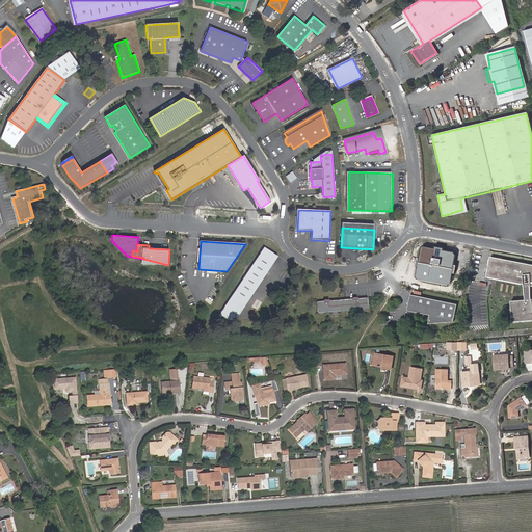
[(278,256),(265,247),(234,294),(246,303),(278,256)]
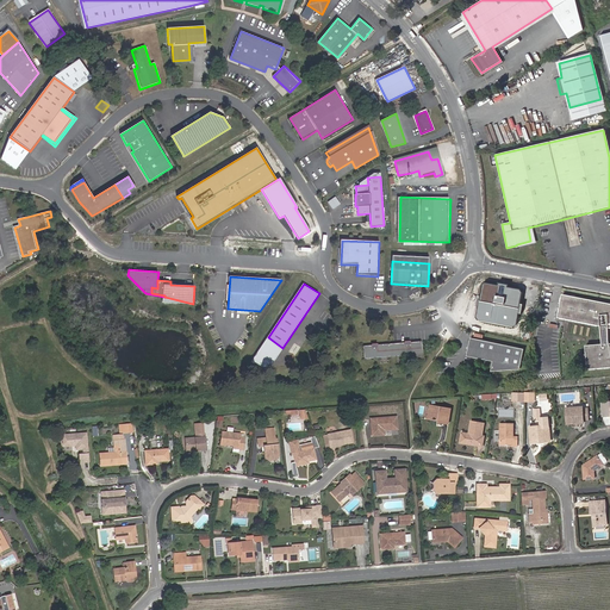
[(487,284),(484,285),(477,317),(479,321),(515,328),(517,325),(523,293),(521,290),(487,284)]
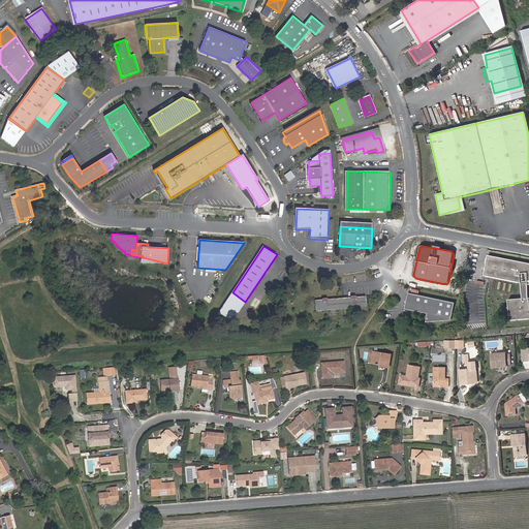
[(528,263),(490,254),(486,275),(522,283),(524,300),(484,303),(485,323),(528,319),(528,263)]
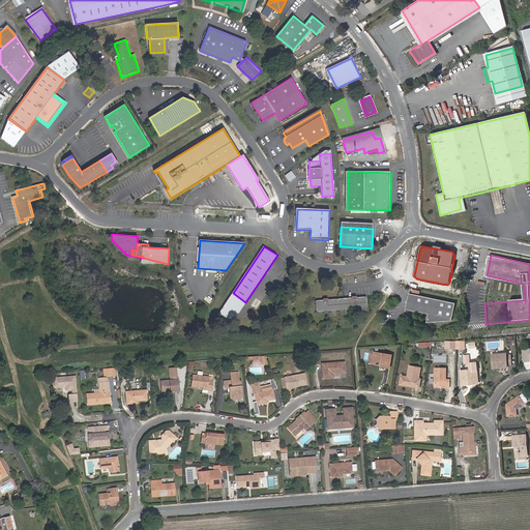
[(455,303),(409,293),(407,310),(430,315),(428,323),(452,321),(455,303)]
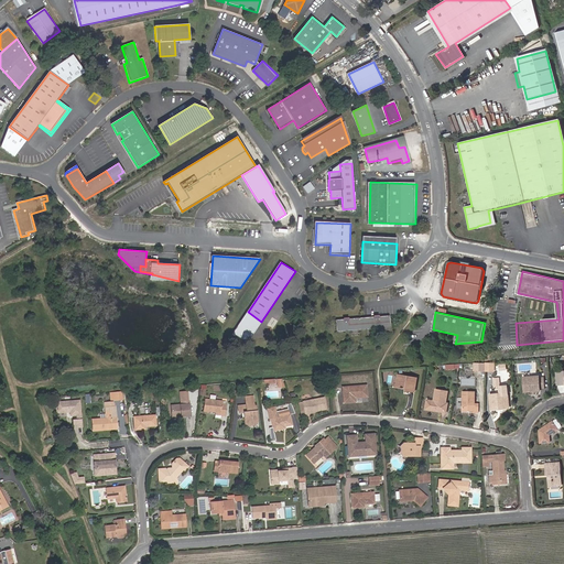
[(388,316),(334,320),(334,332),(389,328),(388,316)]
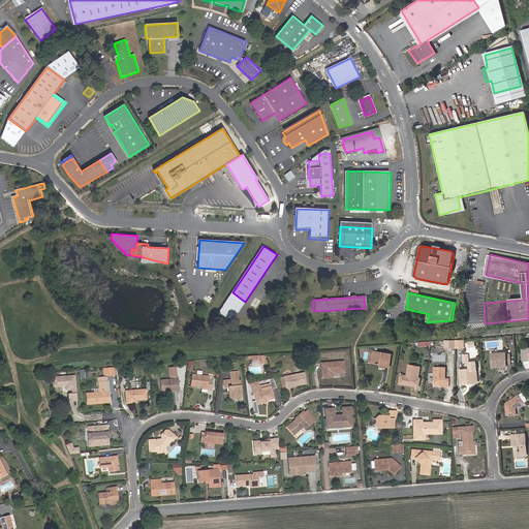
[(391,355),(373,352),(371,363),(378,364),(378,363),(380,364),(380,366),(389,368),(391,355)]
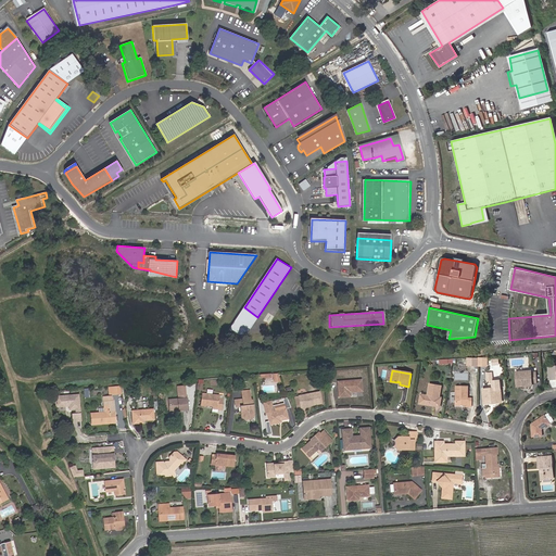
[(517,387),(522,386),(522,383),(532,383),(536,382),(535,373),(531,373),(531,371),(516,373),(517,387)]
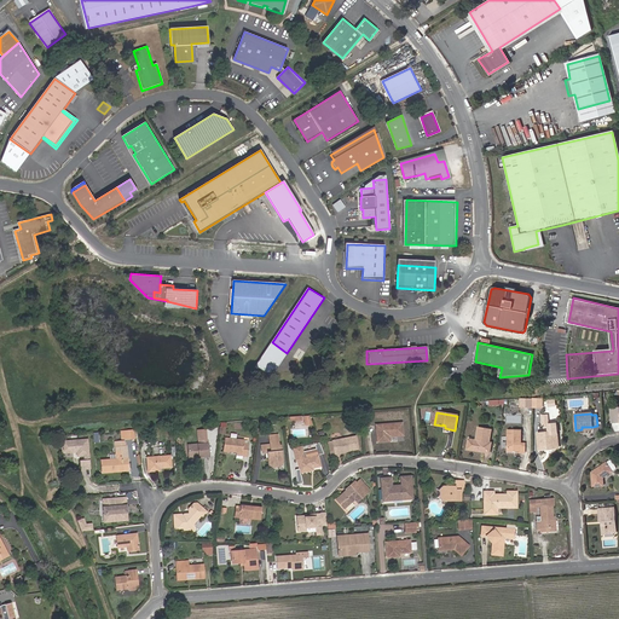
[(403,426),(376,427),(377,444),(389,444),(389,438),(392,438),(392,439),(403,438),(403,426)]
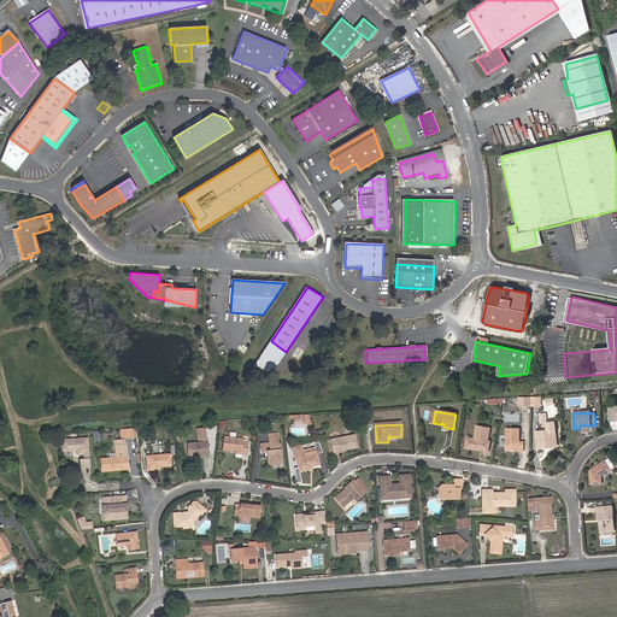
[(488,428),(476,425),(474,441),(468,440),(465,448),(477,450),(477,448),(482,448),(481,451),(487,452),(489,441),(487,441),(488,428)]
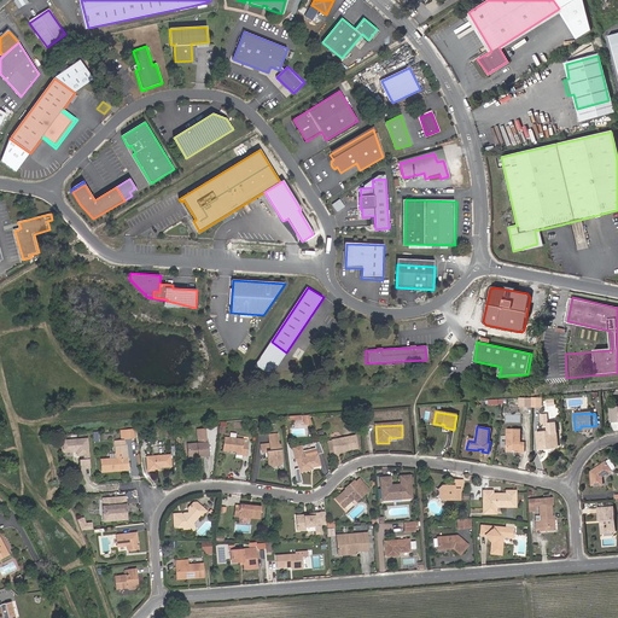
[(121,439),(135,438),(134,429),(121,430),(121,439)]
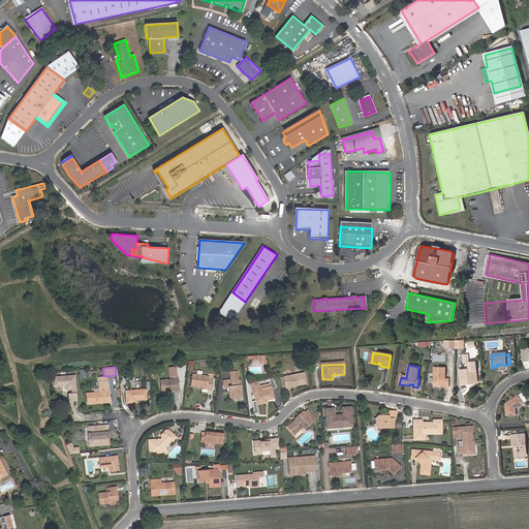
[(445,369),(434,369),(433,385),(444,386),(444,387),(448,387),(448,379),(445,379),(445,369)]
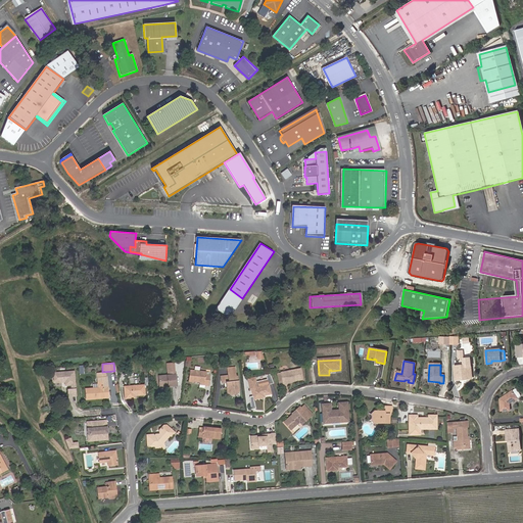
[(466,377),(466,378),(471,378),(470,371),(471,371),(470,366),(464,367),(464,365),(454,366),(455,380),(460,379),(460,377),(466,377)]
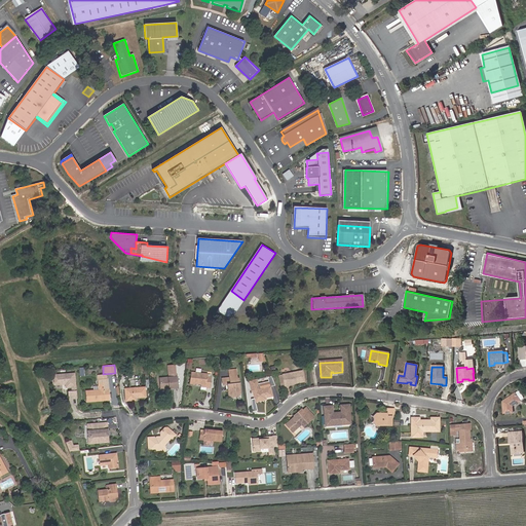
[(302,372),(283,376),(285,387),(288,386),(288,385),(303,382),(302,372)]
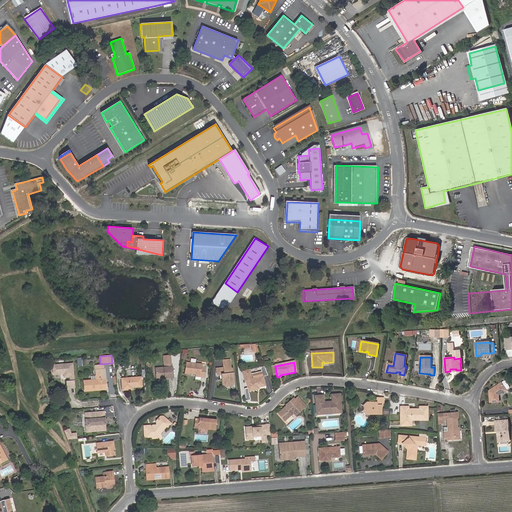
[(230,369),(230,363),(223,364),(223,368),(216,369),(216,376),(220,376),(221,385),(233,383),(232,369),(230,369)]
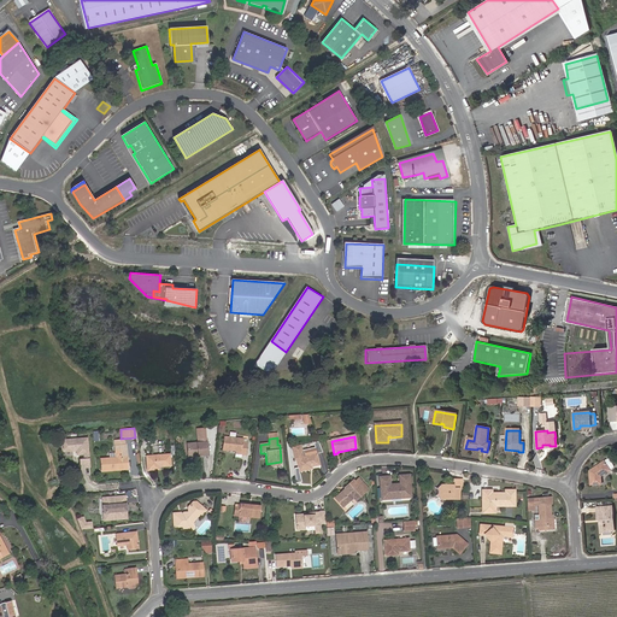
[(63,454),(72,453),(72,451),(76,451),(76,453),(76,456),(83,456),(88,456),(87,440),(62,441),(63,454)]
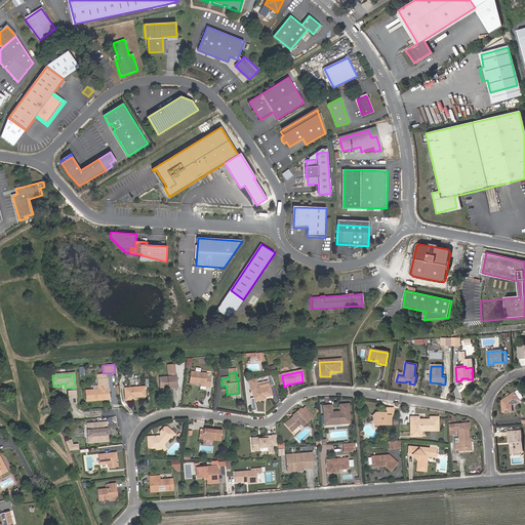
[(190,384),(200,385),(204,386),(204,387),(209,388),(209,378),(206,378),(206,375),(190,374),(190,384)]
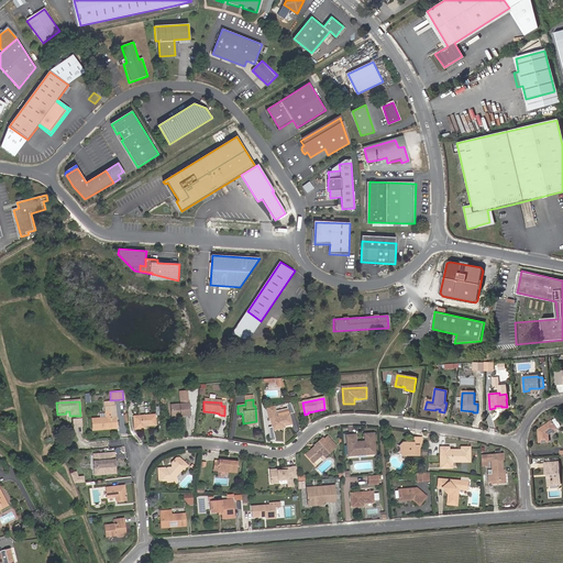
[(189,405),(170,406),(172,418),(177,417),(177,416),(180,416),(180,417),(189,416),(189,405)]
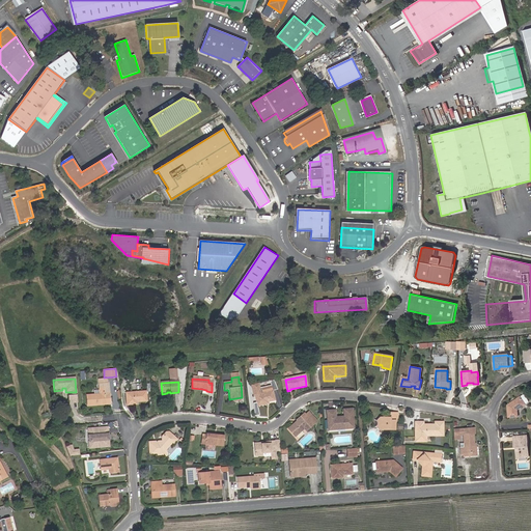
[(87,396),(88,406),(96,406),(96,404),(107,403),(107,400),(109,400),(108,384),(99,385),(100,394),(87,396)]
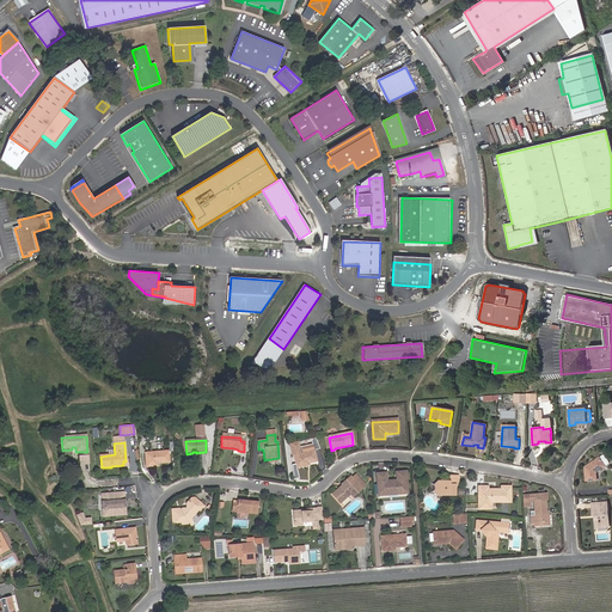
[(307,464),(310,464),(317,461),(314,451),(303,453),(300,442),(292,444),(298,469),(307,466),(307,464)]
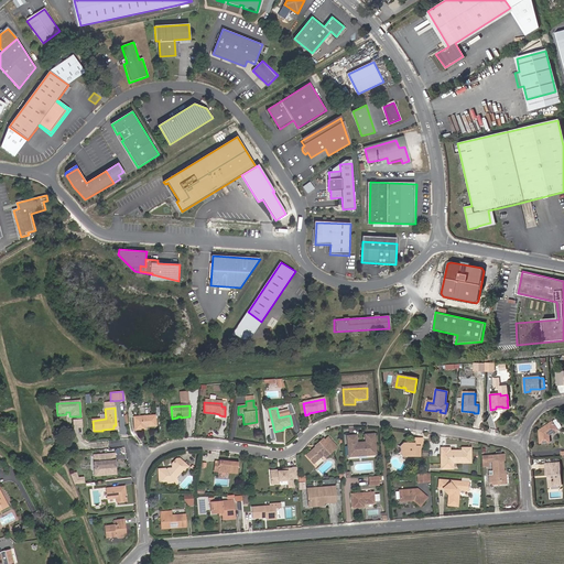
[(154,416),(133,418),(134,430),(145,430),(145,427),(155,426),(154,416)]
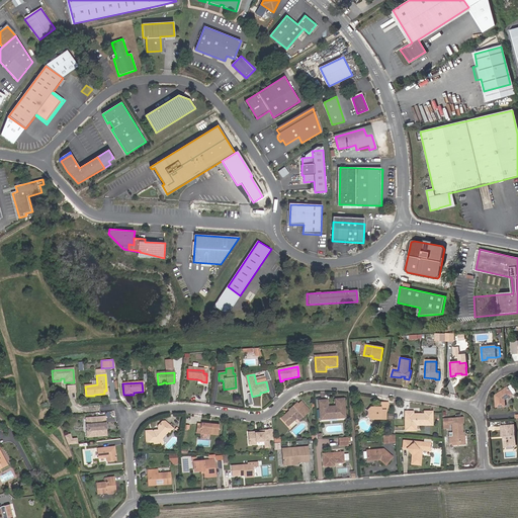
[(513,394),(509,386),(495,396),(496,407),(505,406),(504,400),(513,394)]
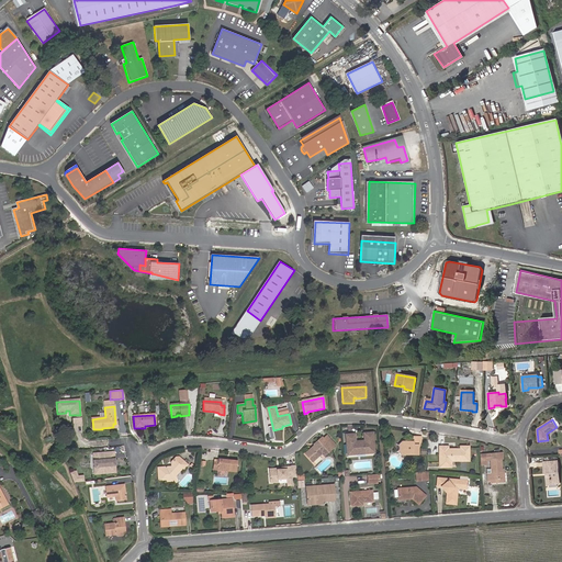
[(367,439),(364,439),(364,441),(355,441),(355,435),(346,436),(348,456),(357,456),(357,454),(364,453),(364,454),(374,453),(373,438),(369,439),(369,440),(367,440),(367,439)]
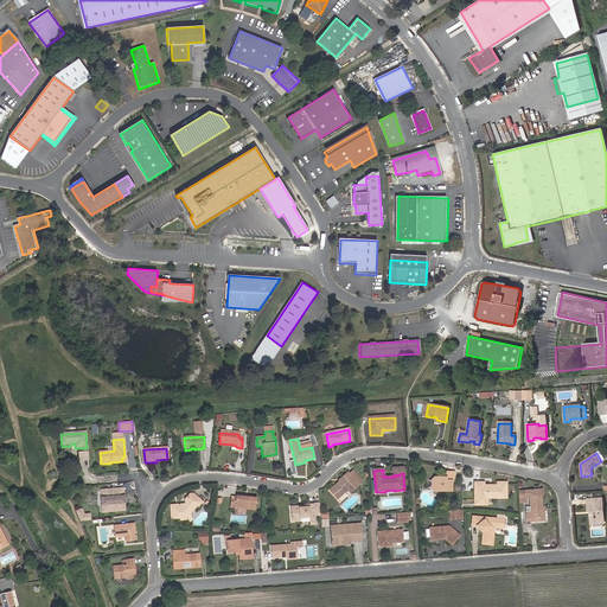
[(446,478),(434,478),(434,491),(451,491),(452,481),(454,481),(454,473),(446,473),(446,478)]
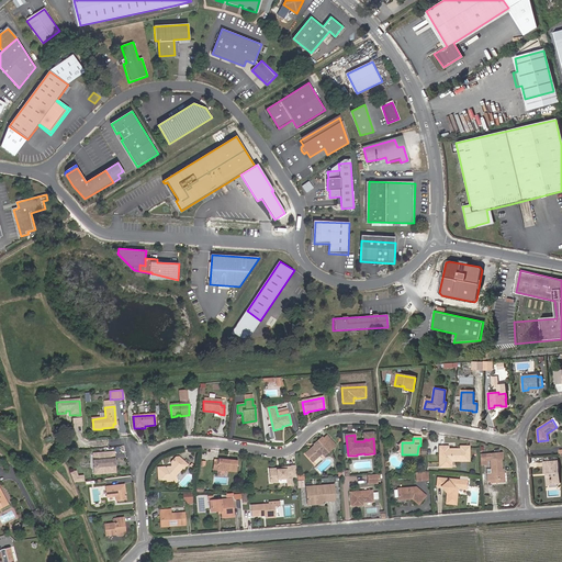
[(332,450),(322,439),(314,446),(315,447),(313,449),(312,448),(305,454),(312,463),(322,456),(324,457),(332,450)]
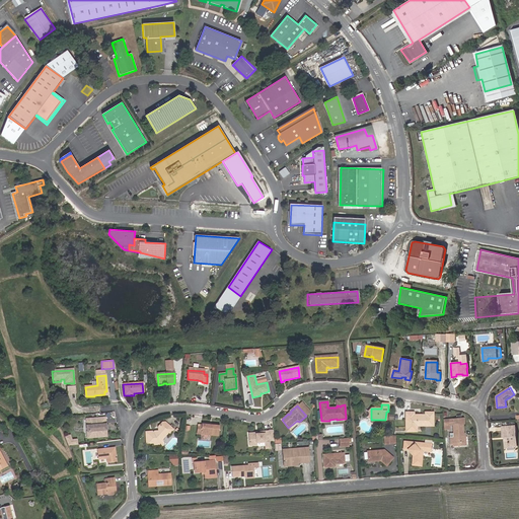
[(412,430),(417,430),(417,427),(429,427),(429,425),(434,424),(434,413),(426,413),(426,415),(422,415),(422,416),(418,417),(418,415),(414,415),(414,413),(406,414),(408,432),(412,432),(412,430)]
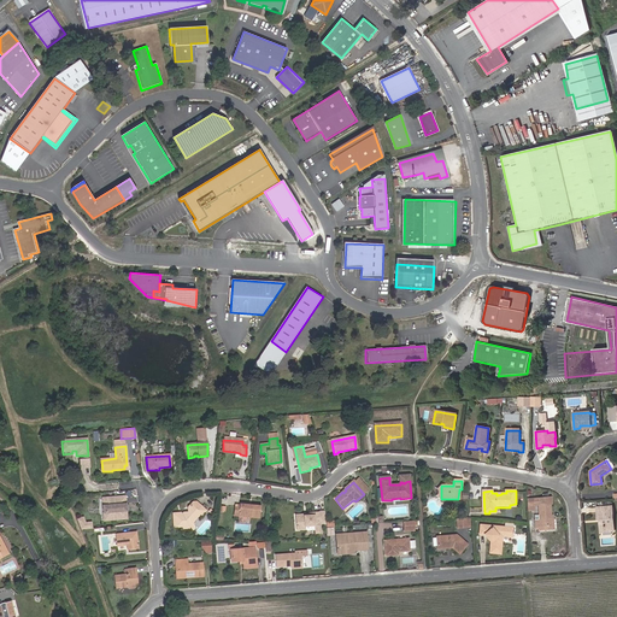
[(123,497),(103,498),(103,504),(104,505),(104,513),(104,515),(104,521),(125,519),(123,497)]
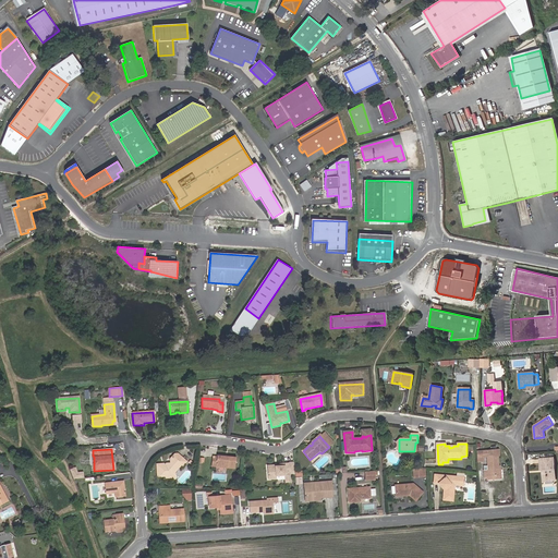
[(485,478),(489,478),(489,476),(499,475),(497,452),(483,452),(484,458),(487,458),(488,470),(484,470),(485,478)]
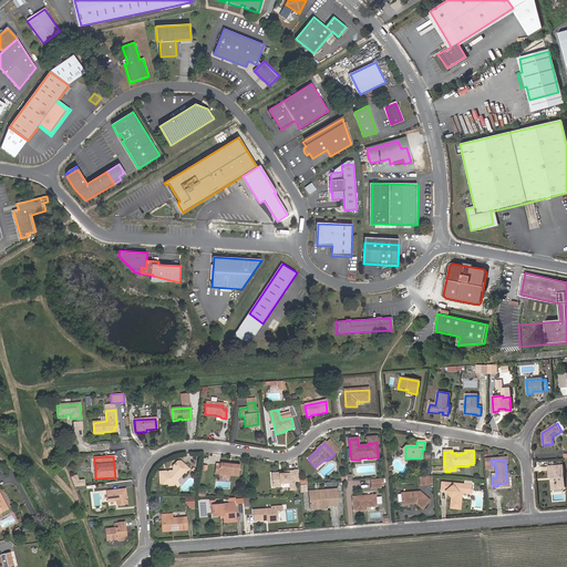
[(189,467),(182,461),(177,461),(174,464),(173,471),(172,470),(169,472),(166,470),(160,470),(160,482),(168,482),(168,484),(174,484),(175,485),(178,485),(178,482),(177,480),(177,476),(178,475),(182,475),(185,471),(185,472),(189,467)]
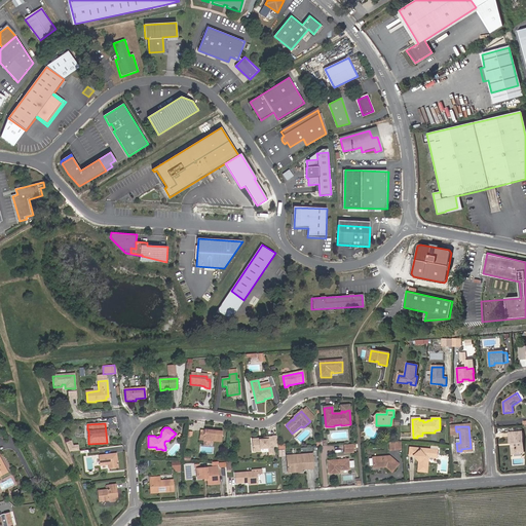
[(222,442),(223,431),(205,429),(205,430),(201,430),(201,440),(222,442)]
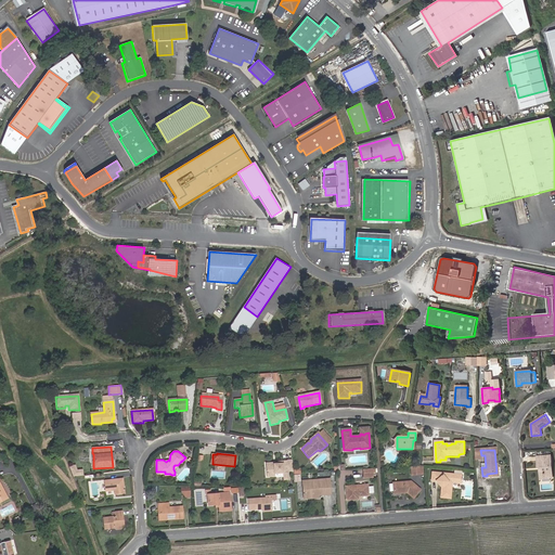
[(538,456),(539,467),(541,467),(541,469),(540,469),(541,479),(553,478),(551,455),(538,456)]
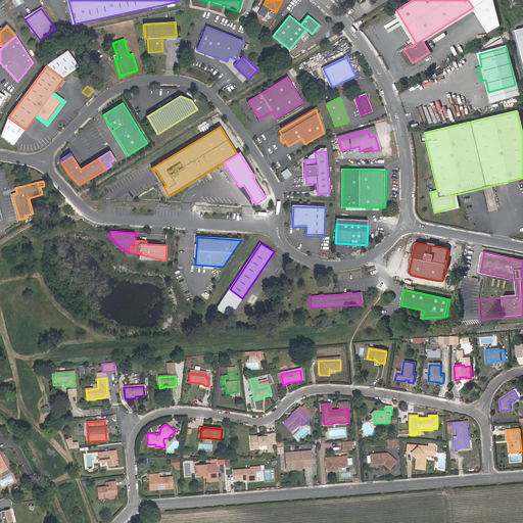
[(276,444),(276,434),(267,435),(267,437),(259,438),(259,439),(252,440),(253,449),(260,449),(260,446),(268,446),(268,454),(272,454),(272,444),(276,444)]
